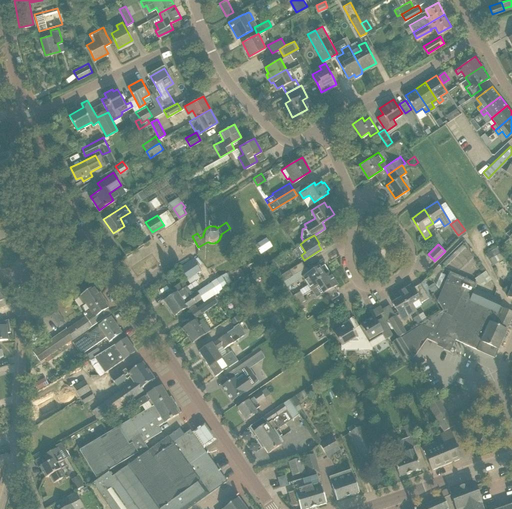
[(489,249),(484,251),(485,252),(491,264),(496,261),(505,256),(498,244),(489,249)]
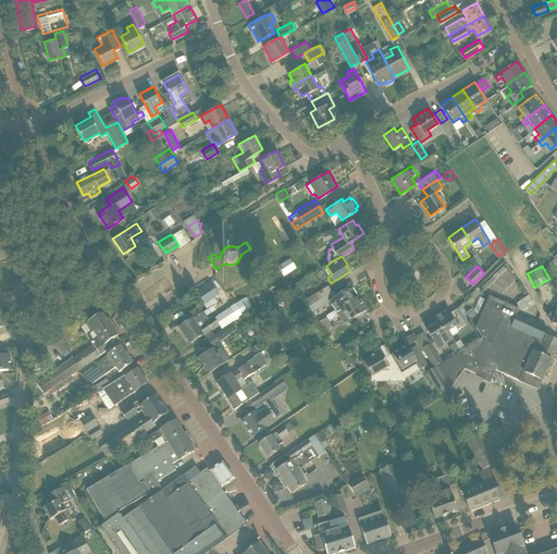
[(195,290),(203,302),(218,292),(210,280),(195,290)]
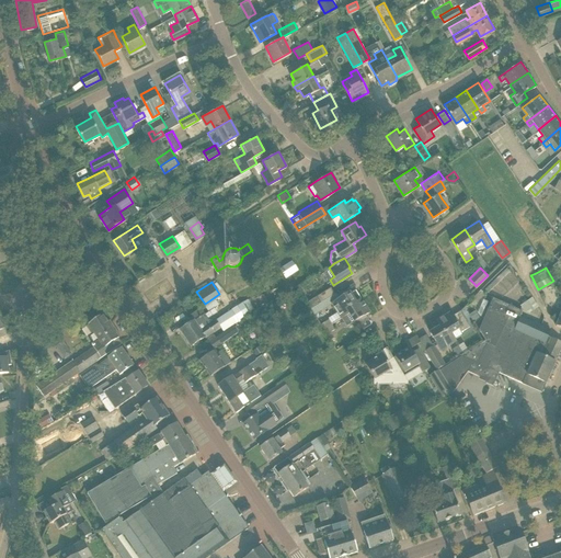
[(239,287),(242,294),(253,288),(250,282),(239,287)]
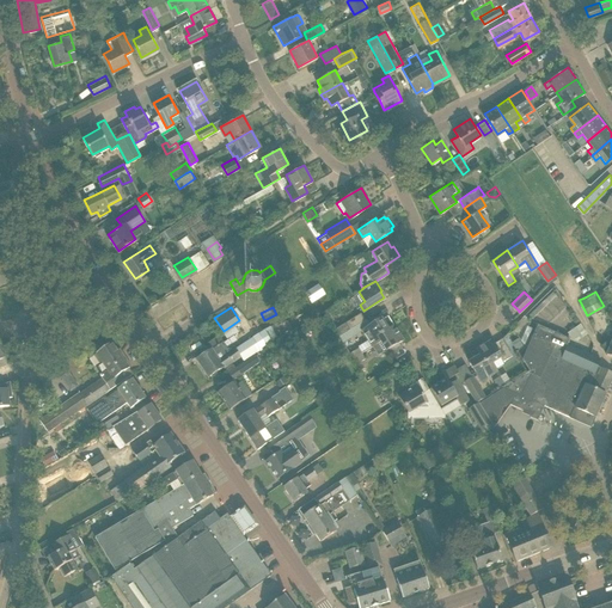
[(346,320),(335,327),(338,335),(346,330),(365,318),(361,311),(346,320)]
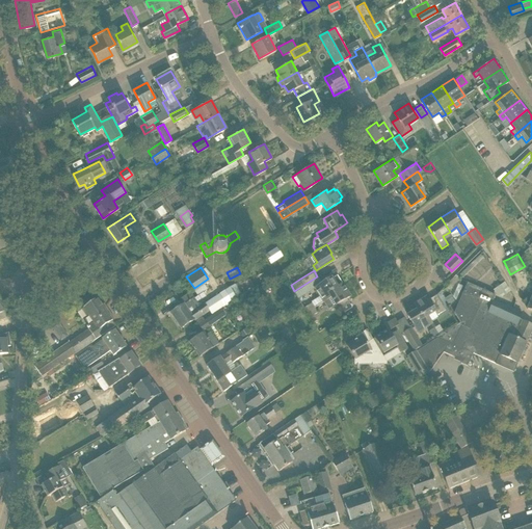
[(242,273),(235,279),(238,284),(240,282),(244,287),(248,284),(242,273)]
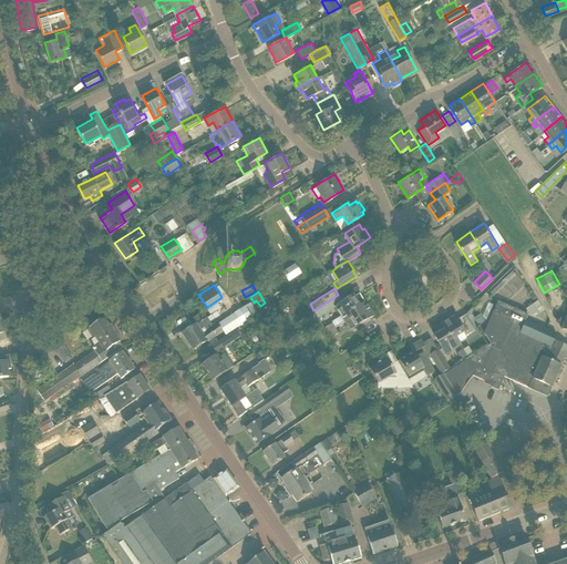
[(341,314),(332,320),(336,326),(346,319),(352,315),(350,310),(364,300),(359,291),(353,295),(353,294),(343,299),(336,305),(341,314)]
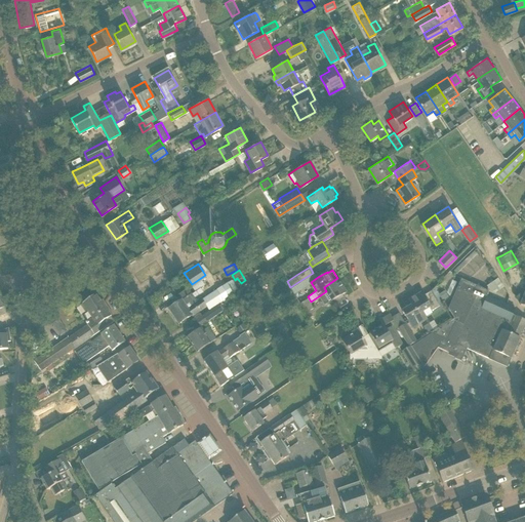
[(416,339),(410,343),(411,344),(423,364),(423,365),(438,346),(455,354),(454,356),(461,359),(461,358),(467,347),(507,364),(524,321),(524,318),(516,314),(513,312),(515,307),(506,303),(486,293),(489,289),(461,277),(457,285),(448,306),(454,316),(431,330),(416,339)]
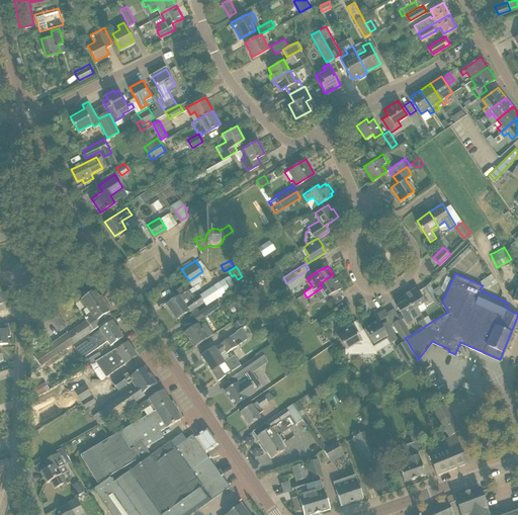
[(166,303),(176,318),(189,309),(189,310),(199,304),(201,306),(220,293),(221,294),(231,288),(229,285),(234,282),(229,274),(219,280),(218,279),(212,283),(213,283),(199,292),(193,296),(188,287),(179,293),(166,303)]
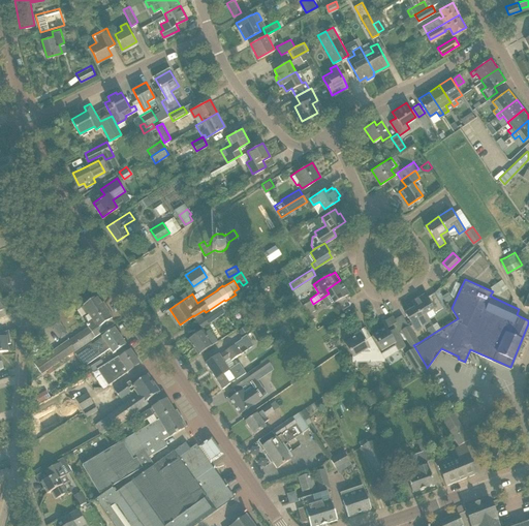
[(340,280),(327,289),(329,294),(331,292),(335,300),(337,303),(338,303),(346,297),(344,295),(348,291),(342,282),(341,280),(340,280)]
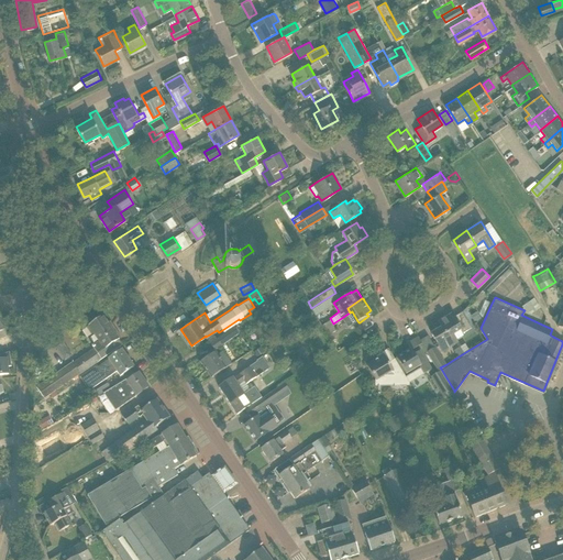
[(318,304),(311,308),(315,314),(321,309),(318,304)]
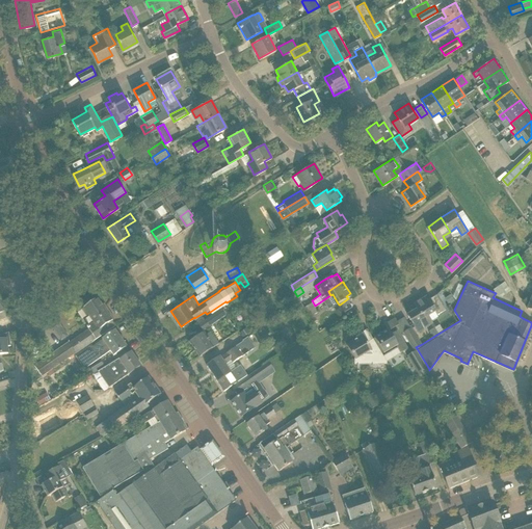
[(451,292),(446,295),(450,301),(455,298),(451,292)]
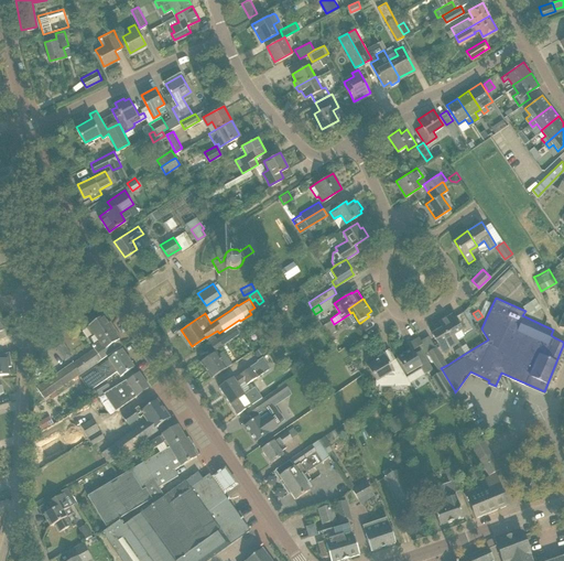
[(438,320),(442,325),(443,325),(448,335),(453,333),(461,328),(463,332),(473,326),(463,311),(454,315),(452,312),(438,320)]
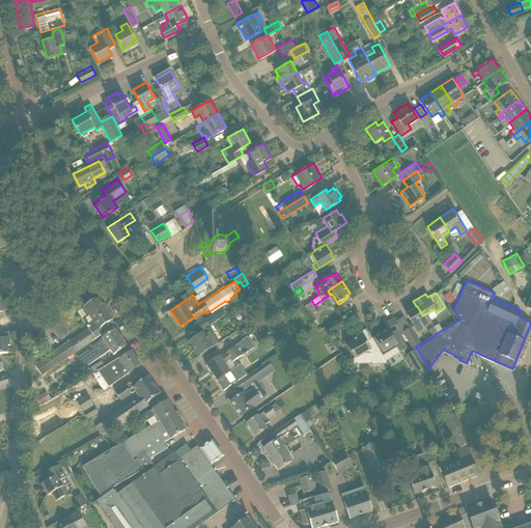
[(87,324),(88,326),(68,340),(67,339),(34,363),(42,373),(114,323),(112,320),(113,320),(112,317),(96,295),(83,304),(83,305),(82,306),(86,312),(88,311),(93,318),(87,324)]
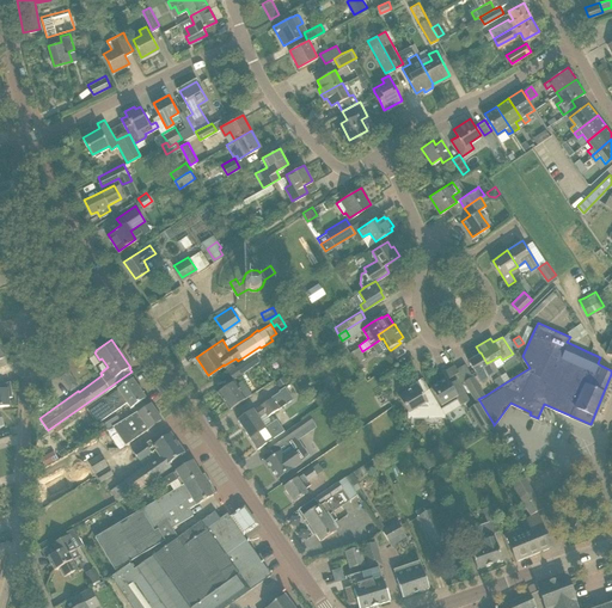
[(228,369),(234,376),(262,358),(257,350),(228,369)]
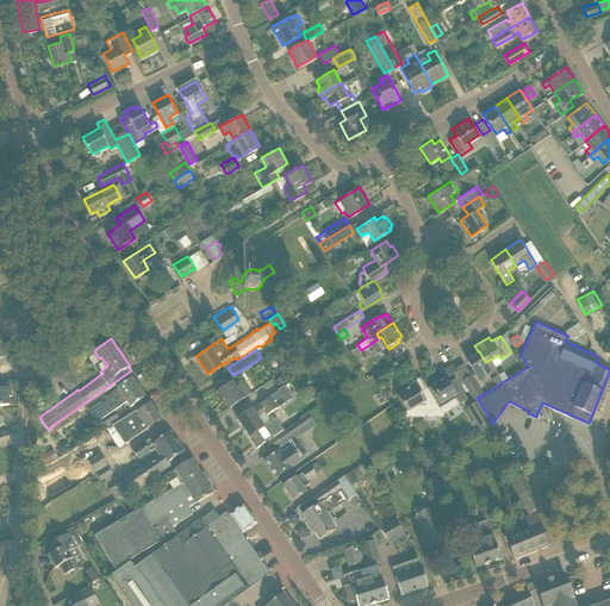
[(360,350),(352,355),(359,366),(363,363),(360,357),(363,355),(360,350)]
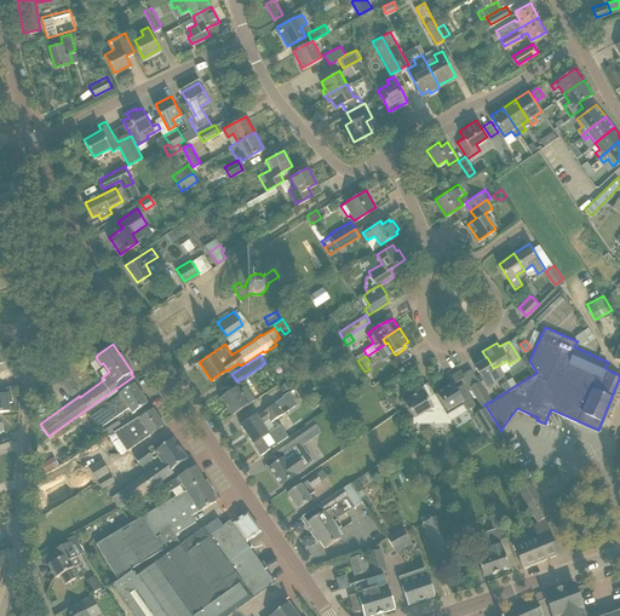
[(487,357),(486,357),(475,364),(481,375),(487,385),(504,374),(498,366),(493,368),(487,357)]
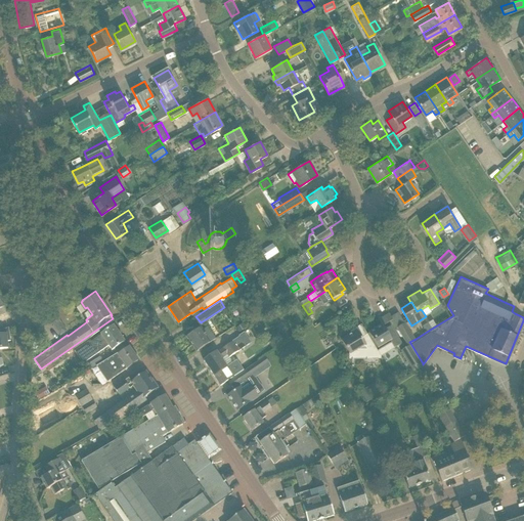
[(59,316),(52,321),(56,328),(63,322),(59,316)]
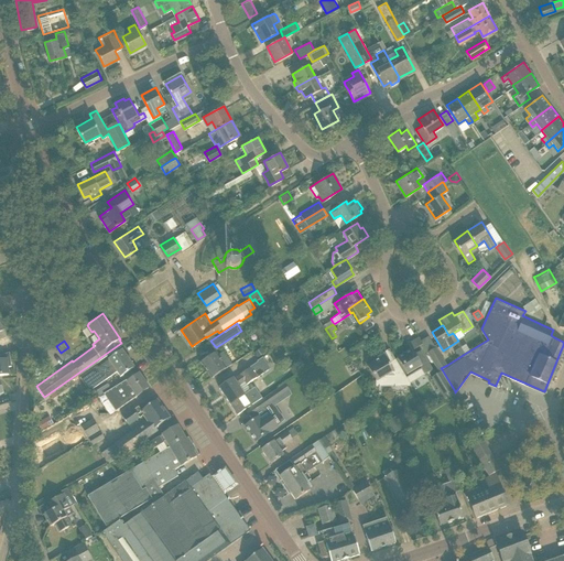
[(461,345),(465,353),(470,351),(465,343),(461,345)]
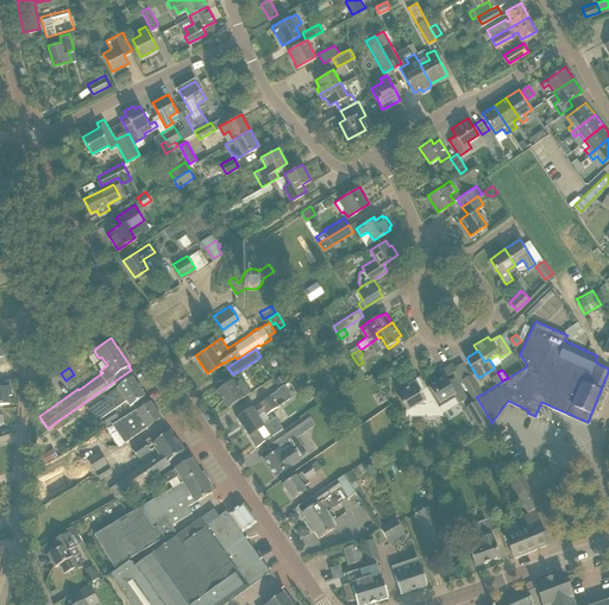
[(282,372),(275,377),(278,383),(286,378),(282,372)]
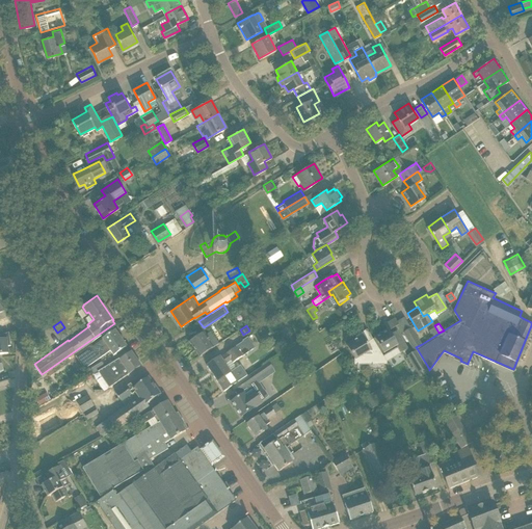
[(403,331),(415,348),(422,344),(411,326),(403,331)]
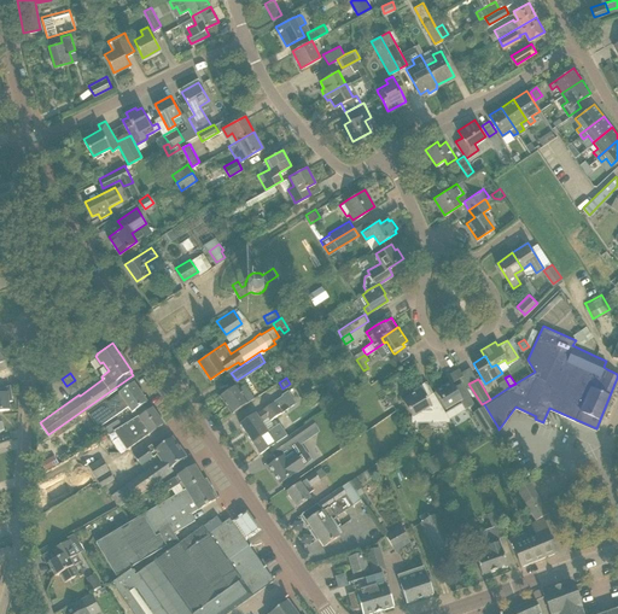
[(118,391),(120,391),(106,401),(105,398),(87,410),(98,426),(128,404),(132,409),(146,399),(134,380),(118,391)]
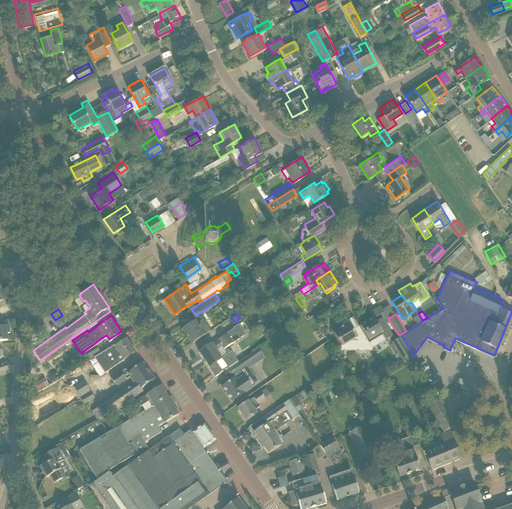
[(385,337),(392,333),(387,325),(382,316),(376,319),(373,315),(360,323),(374,345),(386,338),(385,337)]
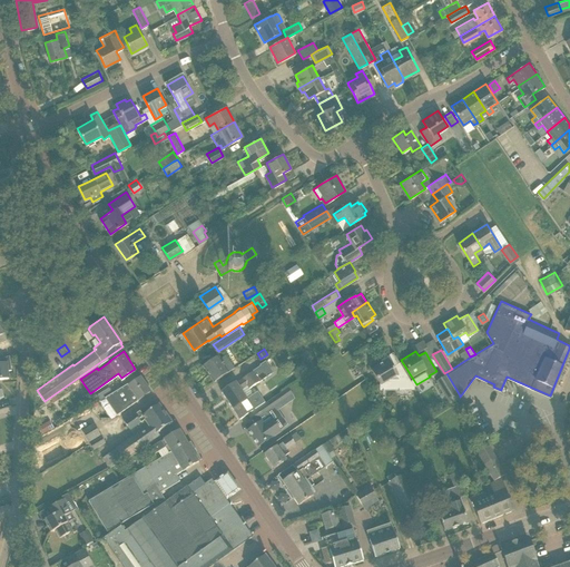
[(203,363),(214,380),(234,367),(226,353),(220,358),(218,353),(203,363)]
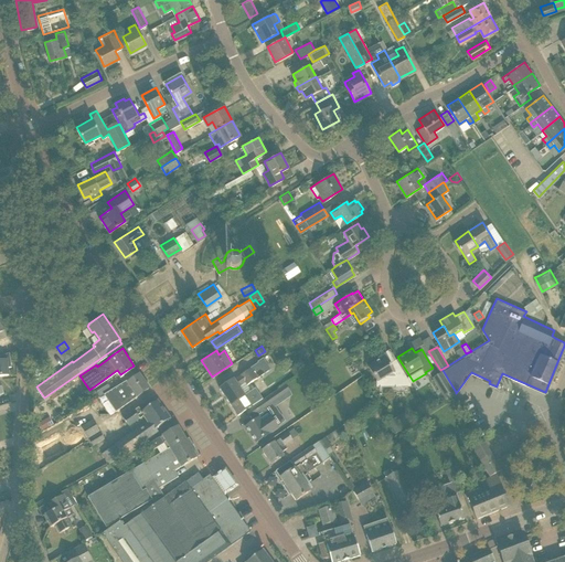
[(9,351),(0,353),(0,373),(8,372),(7,366),(11,366),(9,351)]
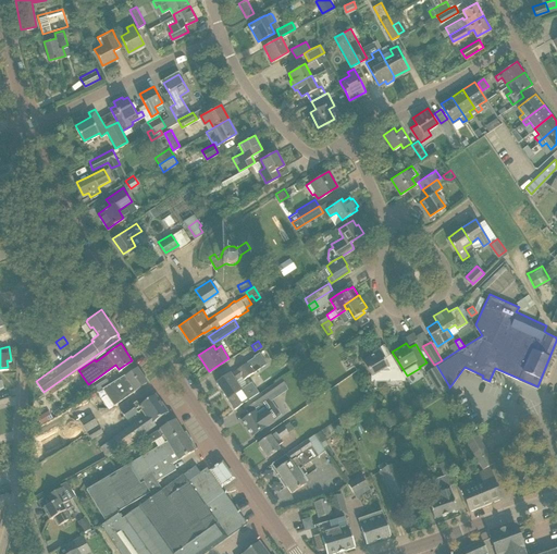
[(371,372),(371,380),(407,380),(396,361),(390,353),(384,356),(380,348),(362,359),(371,372)]
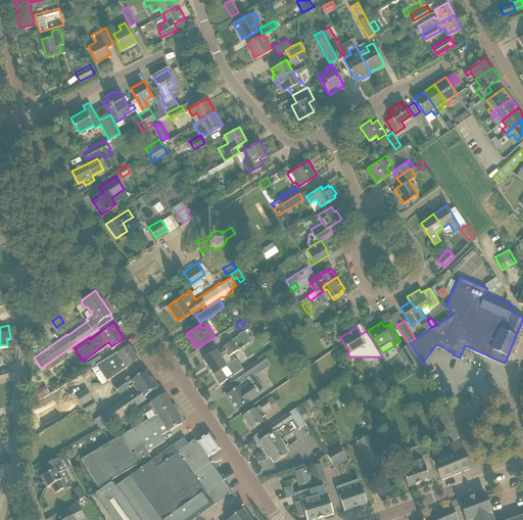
[(229,376),(243,367),(236,357),(226,364),(221,356),(227,351),(229,355),(238,347),(250,340),(250,338),(243,329),(238,333),(238,334),(232,338),(223,344),(223,345),(217,349),(217,348),(211,351),(203,358),(220,382),(229,376)]
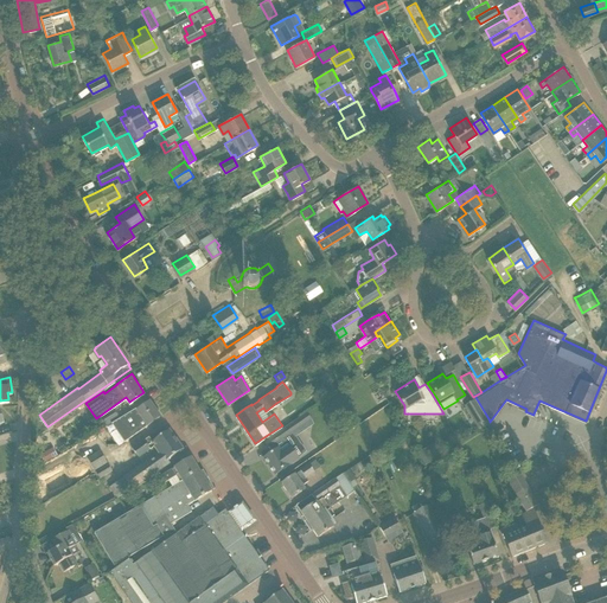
[(464,403),(479,428),(490,421),(474,397),(464,403)]
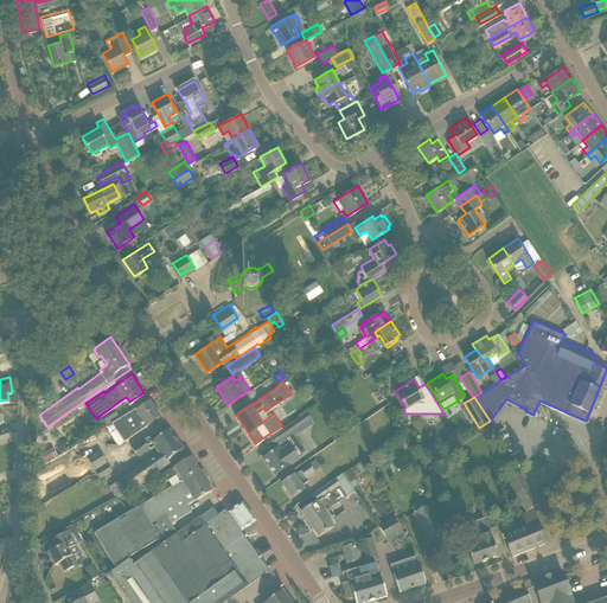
[(159,415),(159,414),(161,411),(157,405),(154,406),(149,399),(139,406),(136,408),(136,406),(112,421),(123,440),(147,423),(159,415)]
